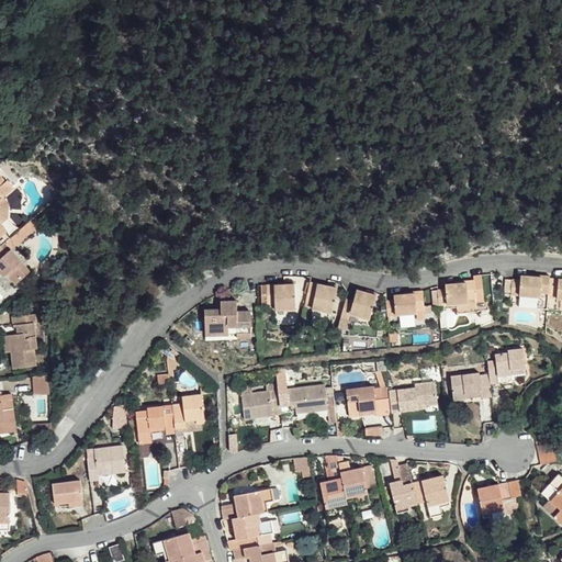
[(4,182),(0,177),(0,248),(1,248),(8,242),(3,236),(4,234),(0,228),(0,199),(2,198),(14,188),(8,180),(4,182)]
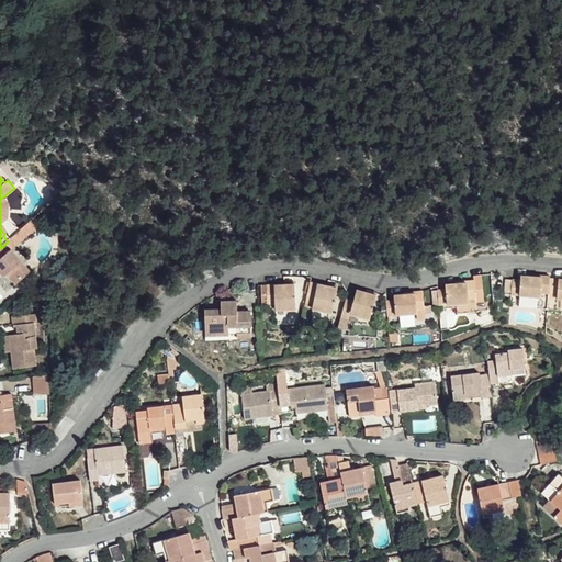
[(35,231),(29,223),(20,232),(26,239),(35,231)]
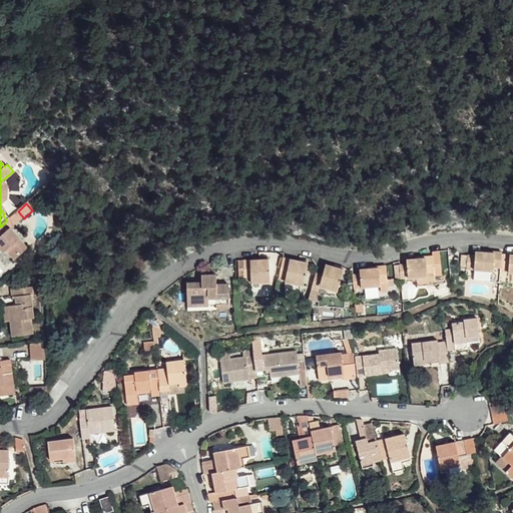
[(7,233),(24,218),(18,211),(7,220),(1,226),(7,233)]
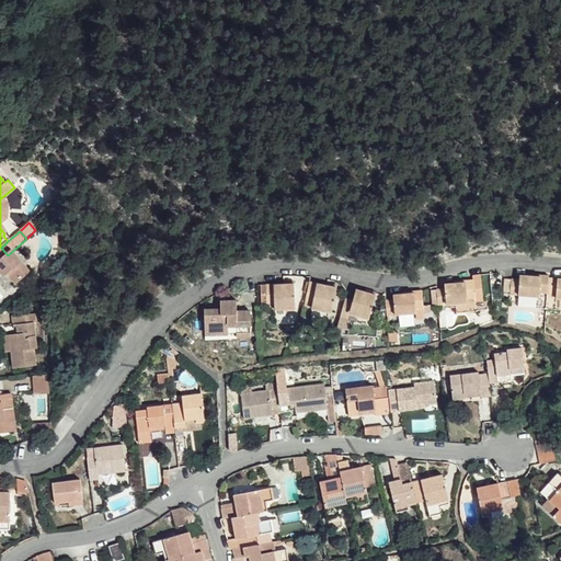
[(29,278),(8,255),(1,248),(0,248),(0,274),(4,279),(14,292),(29,278)]
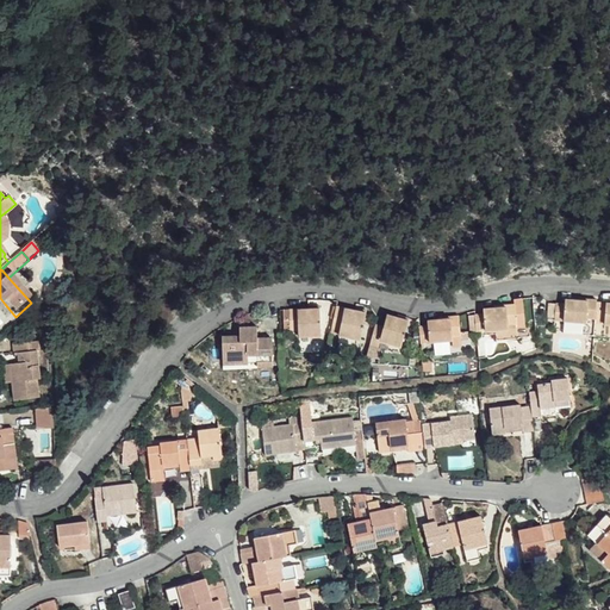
[(597,302),(597,300),(589,299),(589,302),(567,299),(567,305),(566,323),(566,327),(586,329),(586,324),(595,324),(597,302)]
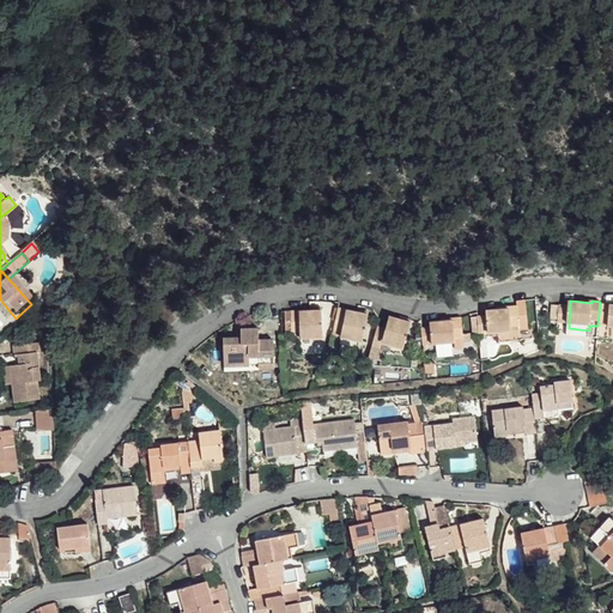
[(510,328),(519,327),(516,302),(508,303),(508,305),(485,308),(485,315),(487,331),(487,337),(510,333),(510,328)]
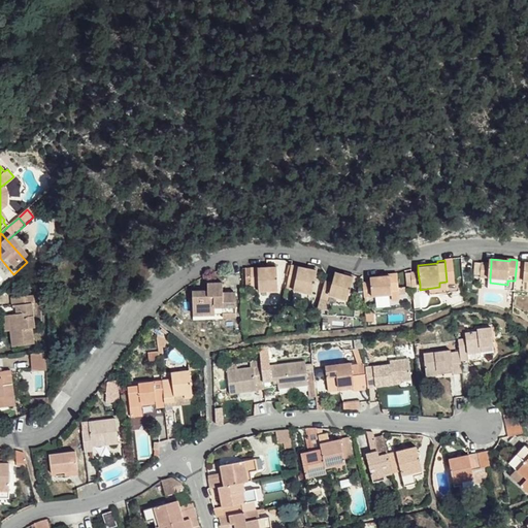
[(524,262),(517,261),(515,281),(523,281),(524,262)]
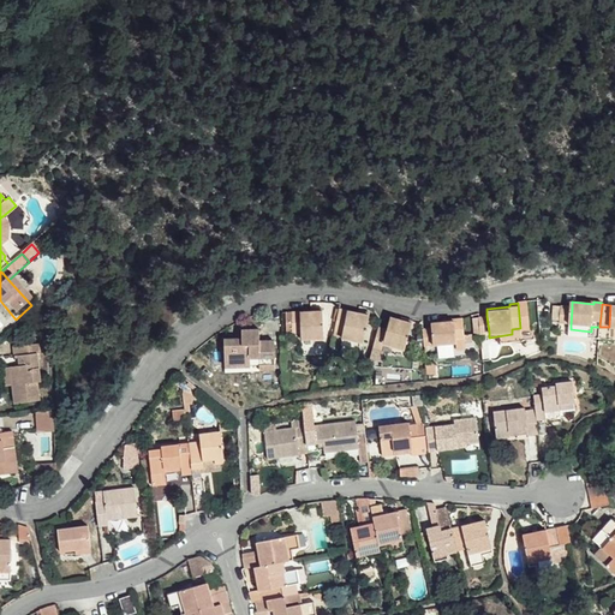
[(571,326),(572,308),(561,308),(560,324),(571,326)]
